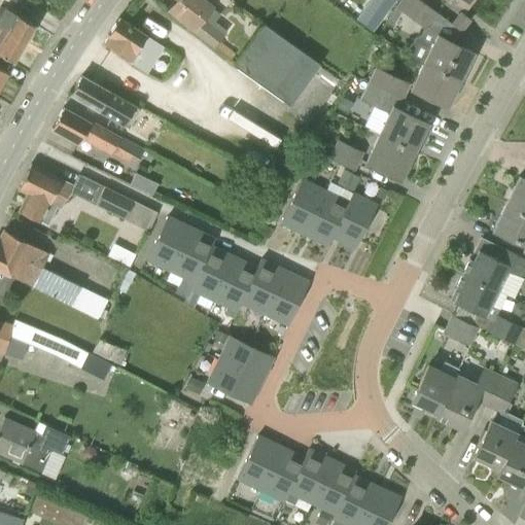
[(205,21),(215,7),(205,0),(178,0),(185,5),(205,21)]
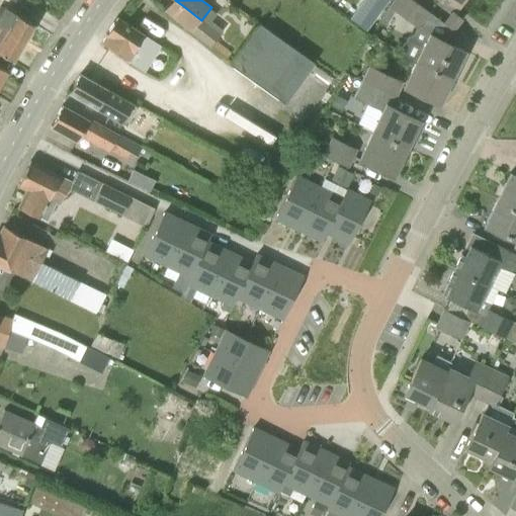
[(365,0),(351,20),(367,32),(392,0),(365,0)]
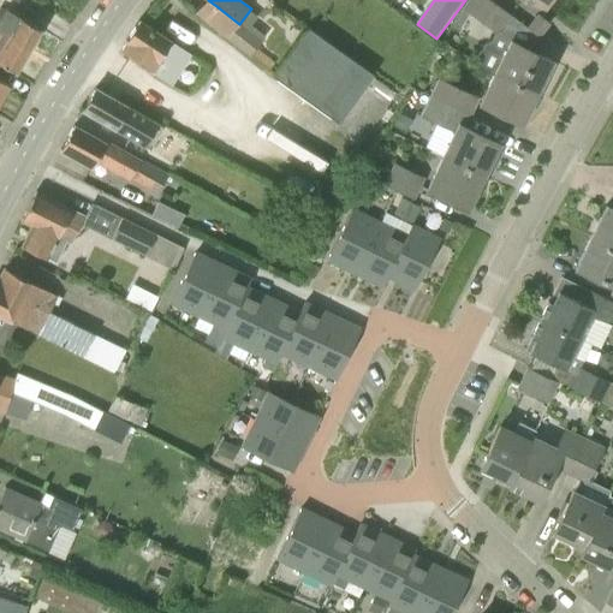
[(499,33),(513,15),(495,0),(469,0),(465,6),(499,33)]
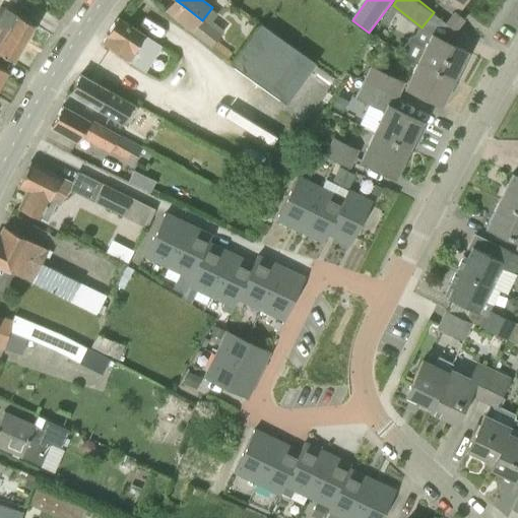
[(462,12),(463,10),(469,0),(454,0),(455,0),(452,5),(462,12)]
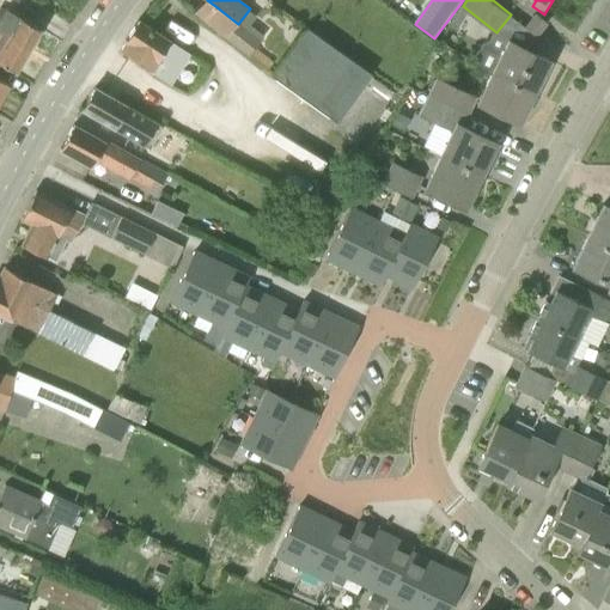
[(215,6),(203,22),(226,38),(238,24),(215,6)]
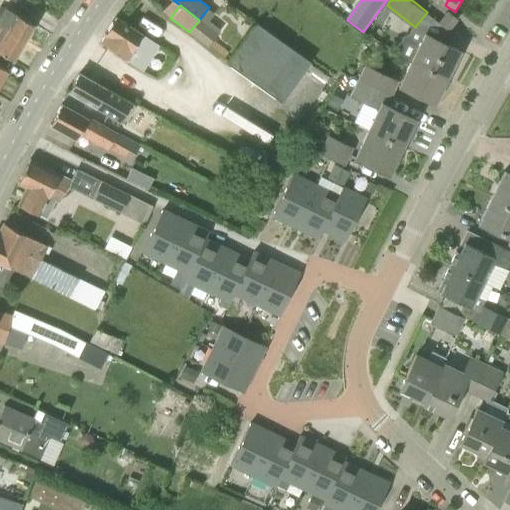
[(0,52),(14,60),(16,56),(20,56),(21,53),(21,49),(35,25),(6,8),(0,19),(0,52)]
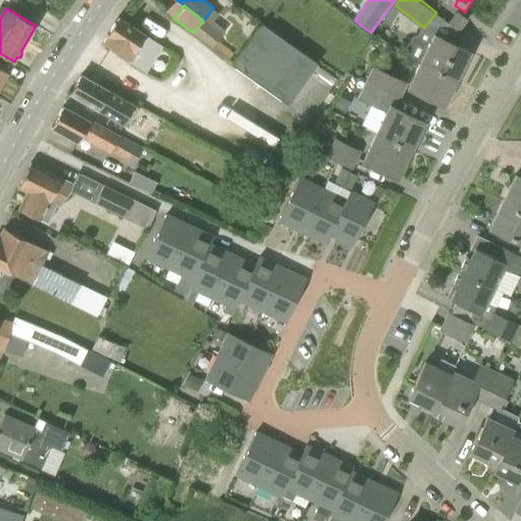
[(468,20),(460,14),(451,27),(458,33),(468,20)]
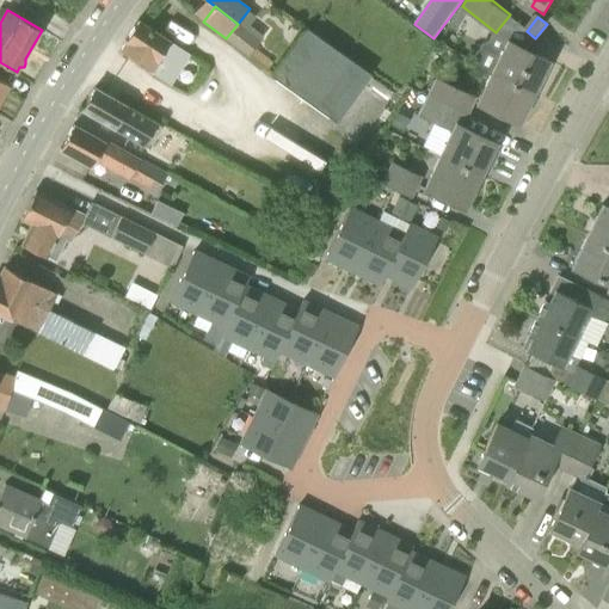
[(172,86),(192,55),(139,22),(125,42),(128,43),(122,51),(151,69),(149,72),(172,86)]
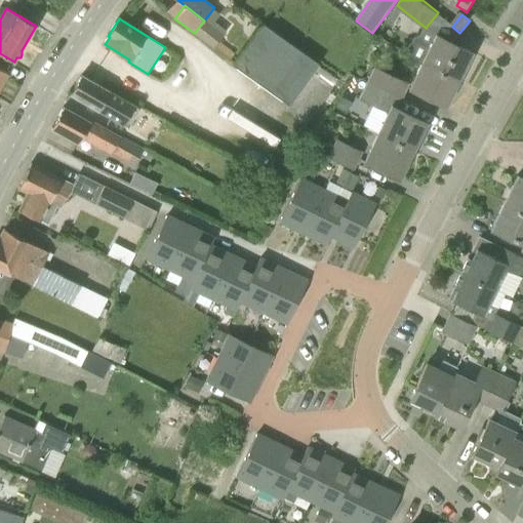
[(204,21),(194,33),(213,49),(223,37),(204,21)]
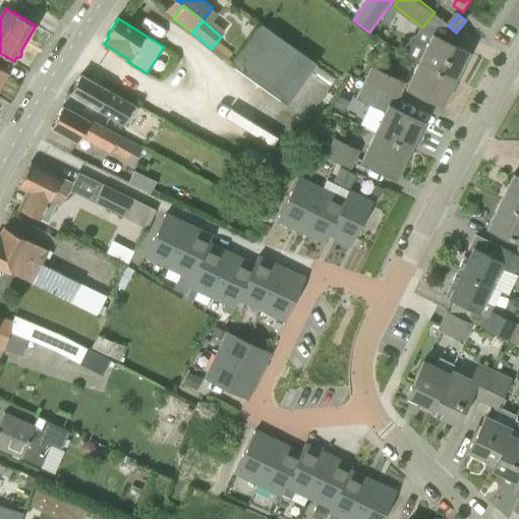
[(281,102),(312,57),(267,25),(235,70),(281,102)]
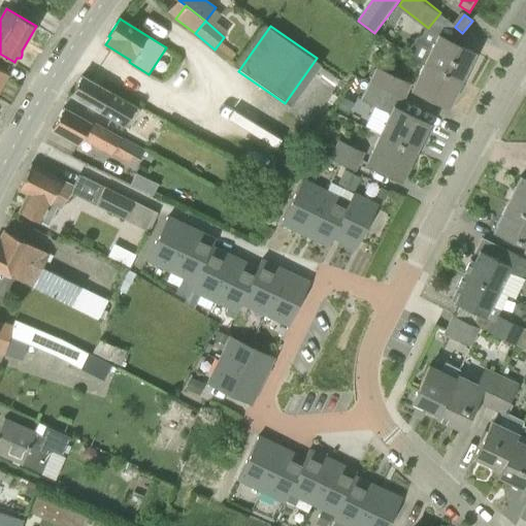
[(464,79),(477,54),(438,35),(427,30),(424,38),(418,39),(414,46),(416,53),(415,57),(425,62),(464,79)]
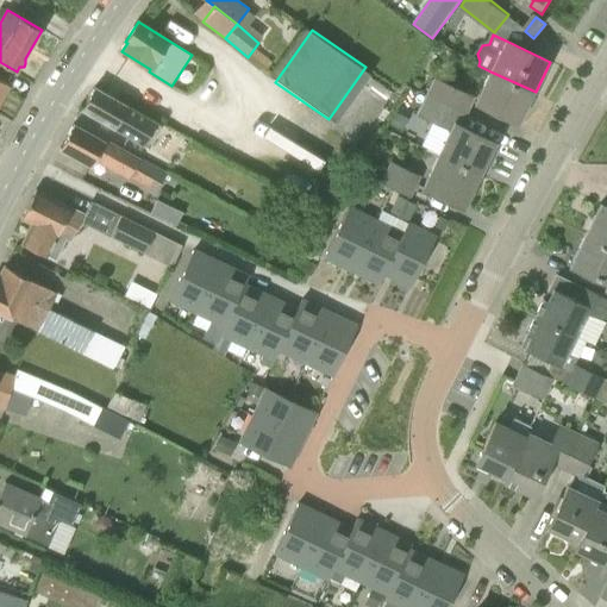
[(519,124),(536,92),(490,72),(475,104),(519,124)]
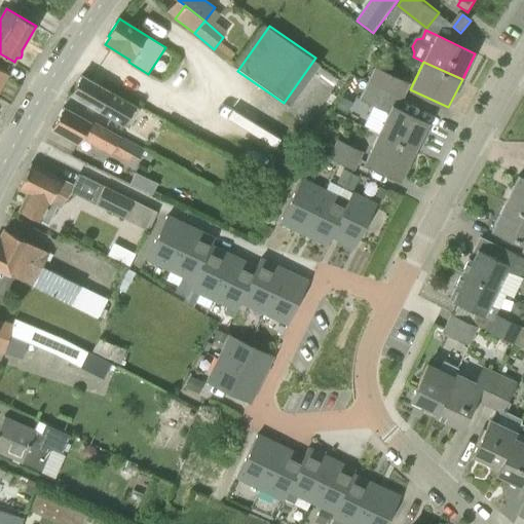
[(376,67),(368,83),(404,100),(411,82),(376,67)]
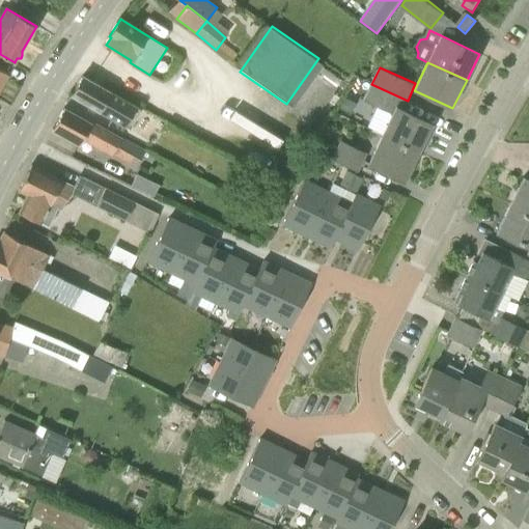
[(131,129),(142,109),(84,77),(74,96),(101,112),(131,129)]
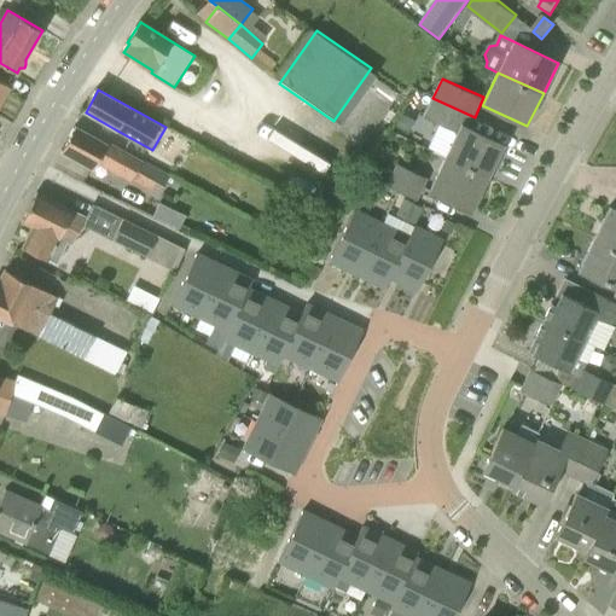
[(478,120),(475,117),(433,98),(424,116),(457,133),(445,158),(488,180),(504,145),(474,131),(478,120)]
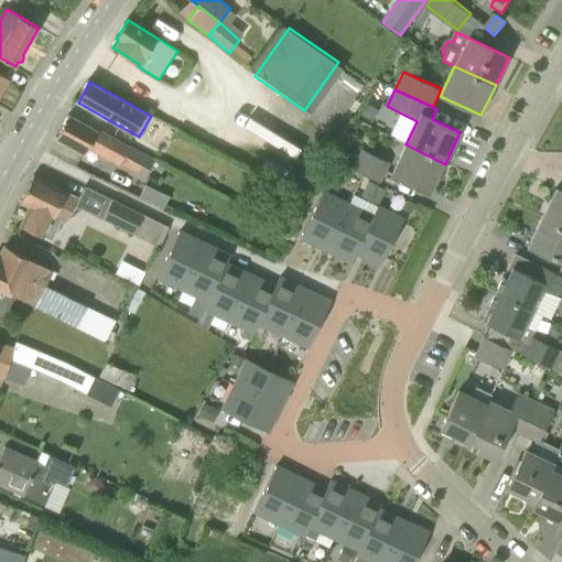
[(99,131),(69,115),(56,138),(86,154),(90,148),(121,164),(147,177),(157,161),(153,160),(153,159),(133,149),(99,130),(99,131)]
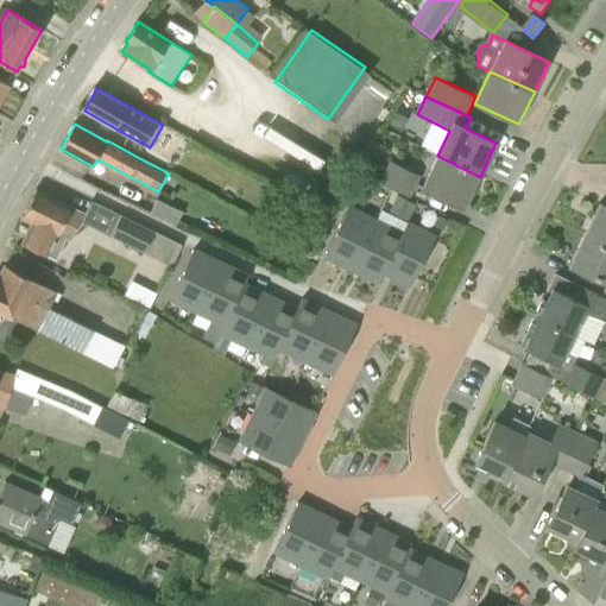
[(465,208),(480,177),(437,156),(422,188),(465,208)]
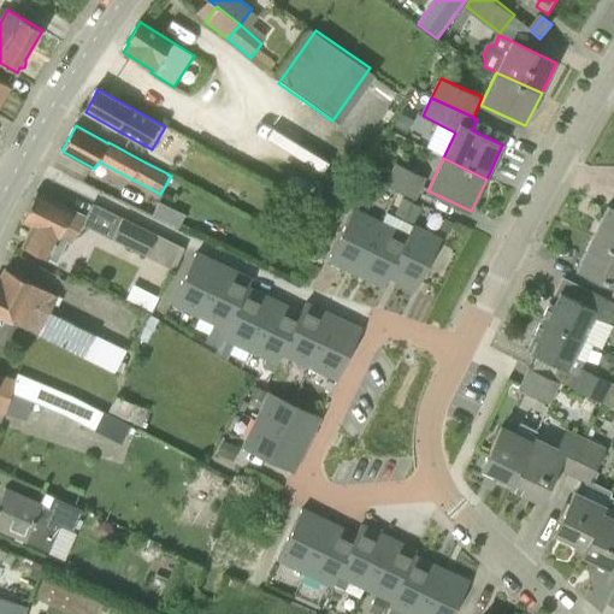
[(417,201),(417,200),(426,178),(396,164),(387,186),(417,201)]
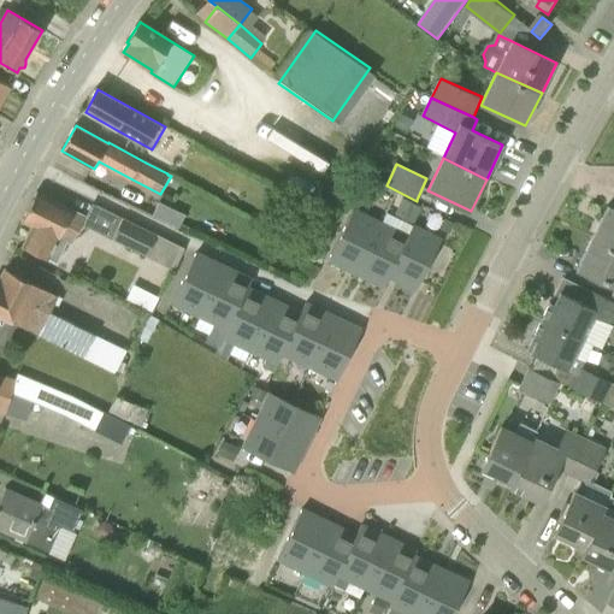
[(72,247),(87,218),(36,194),(23,220),(34,226),(24,248),(49,260),(59,241),(72,247)]
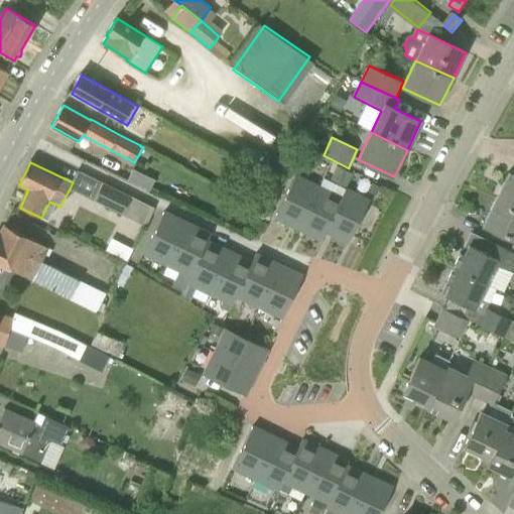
[(332,182),(346,189),(354,174),(339,167),(332,182)]
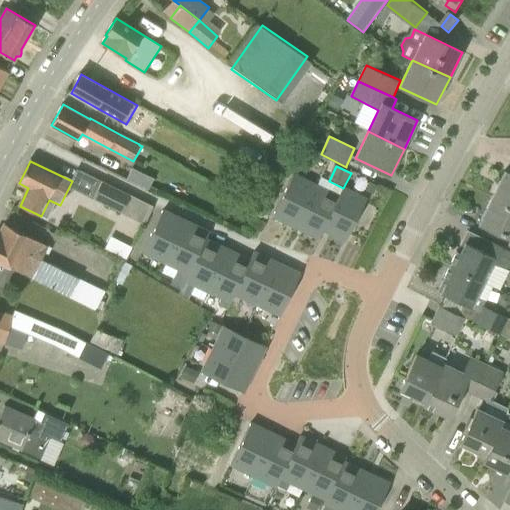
[(130,177),(151,187),(156,177),(135,167),(130,177)]
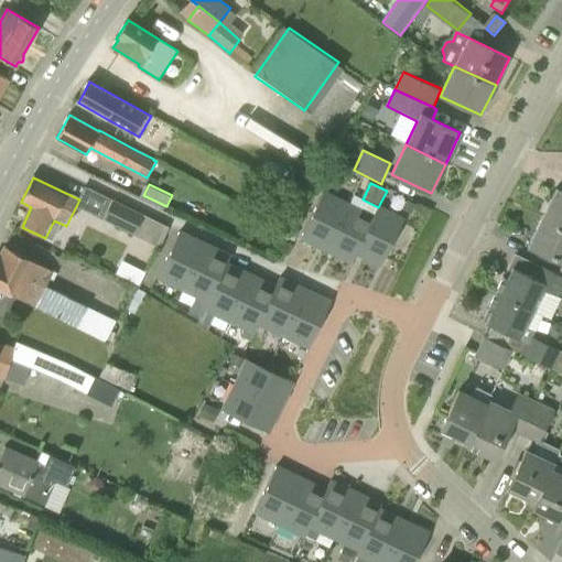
[(160,248),(170,228),(114,201),(87,188),(77,207),(104,220),(134,235),(160,248)]
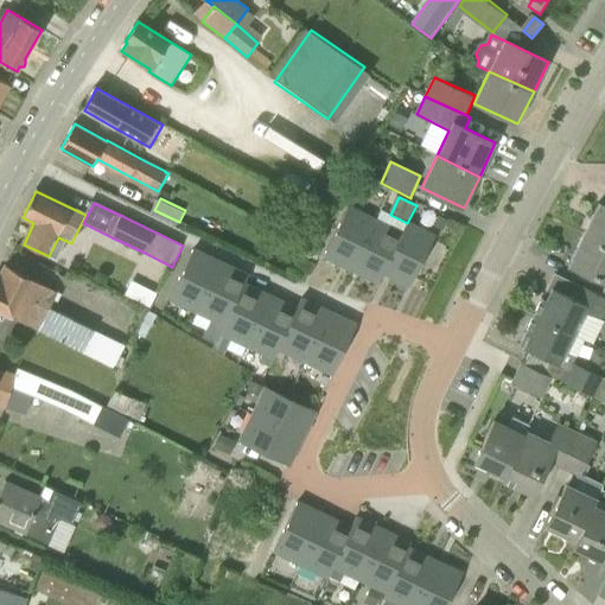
[(604,205),(600,204),(585,235),(604,244),(604,205)]
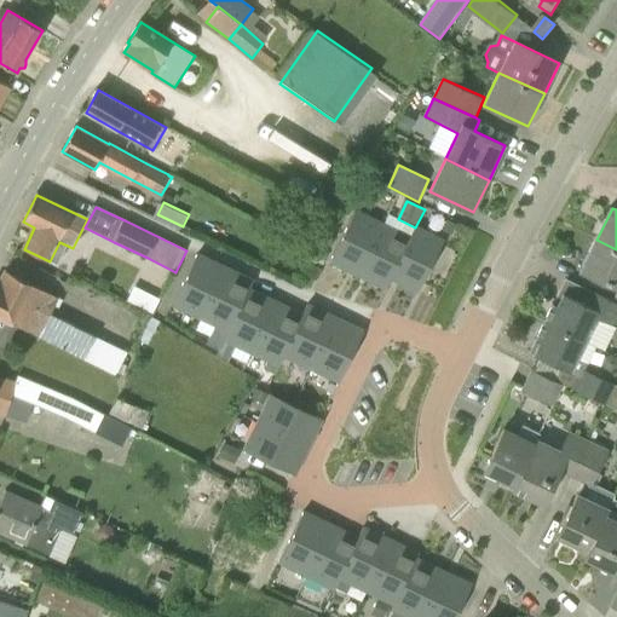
[(362,272),(385,226),(357,212),(333,263),(351,271),(352,267),(362,272)]
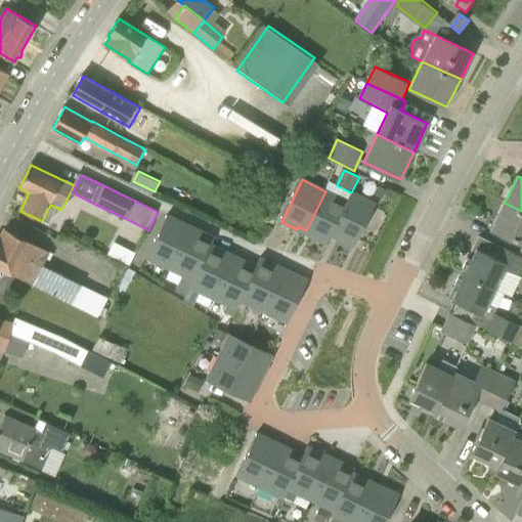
[(379,187),(375,194),(383,199),(387,191),(379,187)]
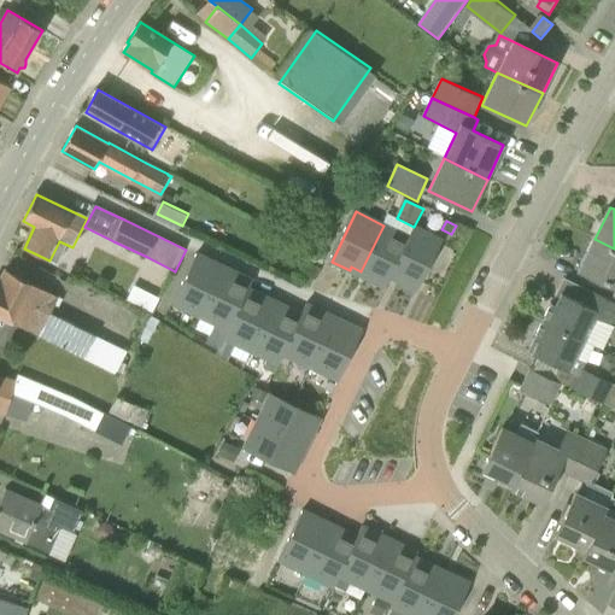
[(386,287),(393,274),(410,238),(409,238),(384,226),(361,271),(369,276),(368,279),(386,287)]
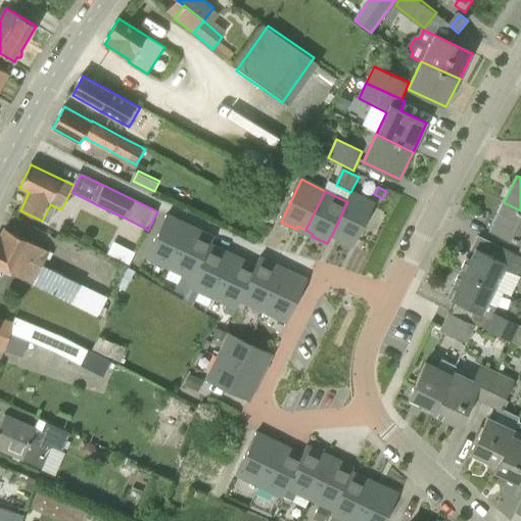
[(354,246),(375,204),(350,192),(346,201),(347,201),(333,232),(339,235),(338,238),(354,246)]
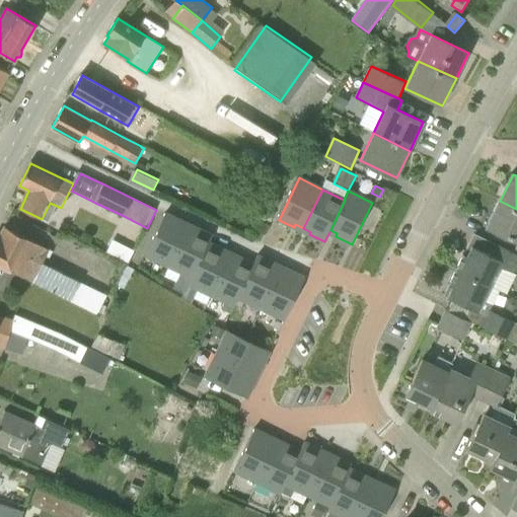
[(488,227),(516,241),(516,209),(500,201),(488,227)]
